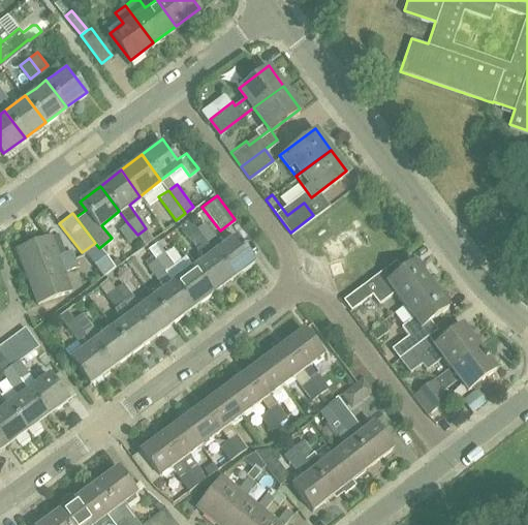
[(195,226),(206,240),(206,241),(215,235),(205,220),(195,226)]
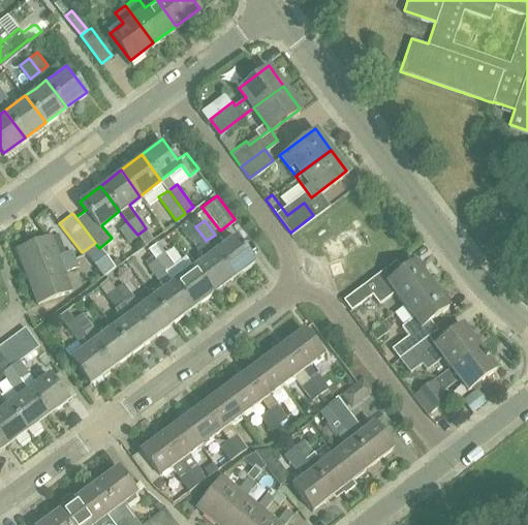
[(128,241),(137,235),(126,221),(123,223),(118,227),(128,241)]
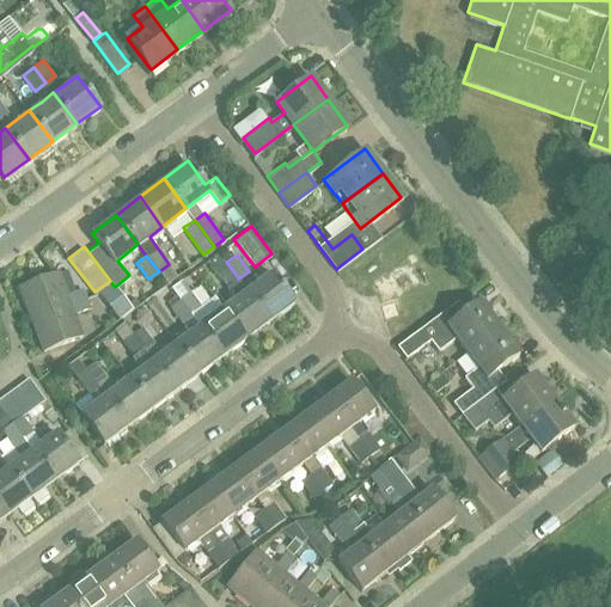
[(268,319),(226,262),(217,270),(227,284),(226,286),(234,298),(222,307),(245,336),(268,319)]
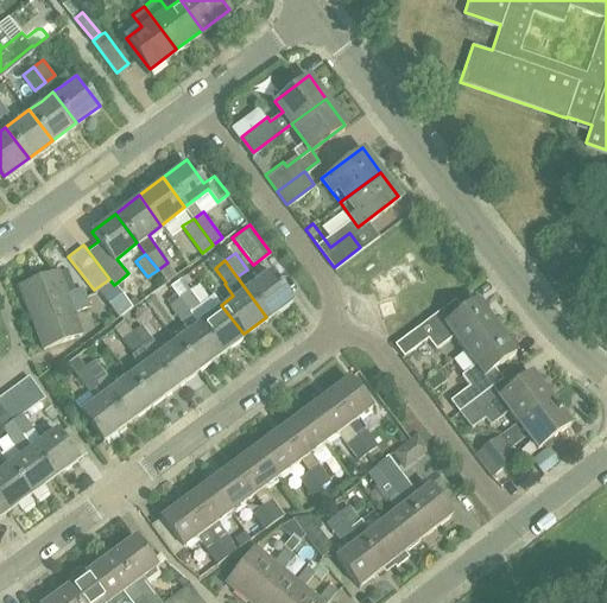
[(30,316),(84,293),(81,285),(65,291),(56,268),(17,285),(30,316)]
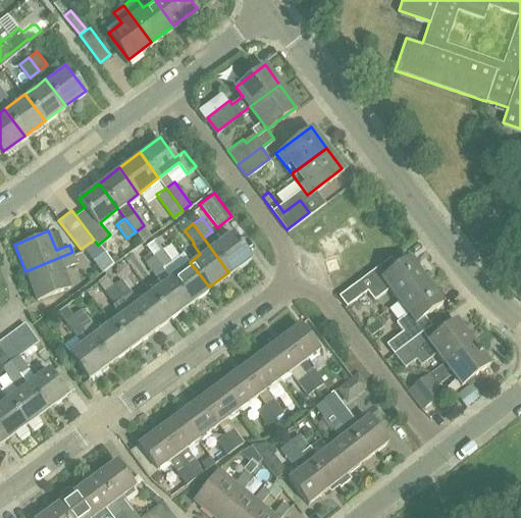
[(218,240),(210,247),(228,272),(249,257),(230,231),(218,240)]
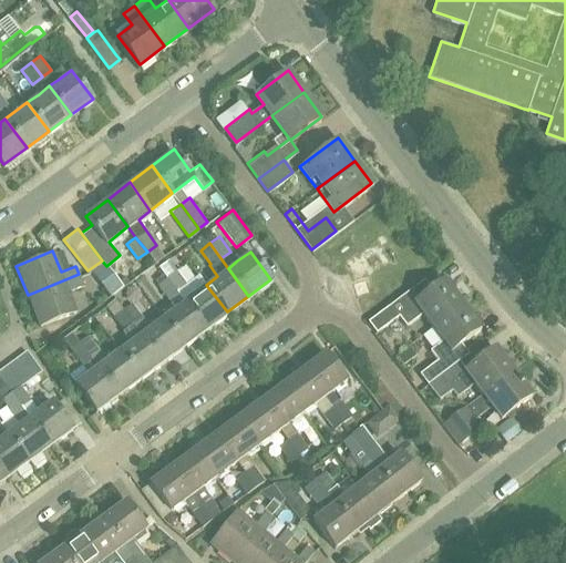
[(227,311),(206,285),(198,273),(186,283),(167,258),(158,265),(165,276),(165,275),(176,289),(185,300),(205,328),(227,311)]
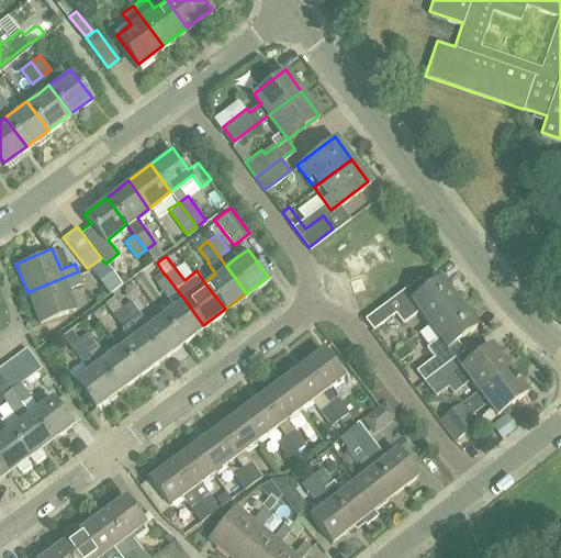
[(111,272),(101,260),(88,270),(98,282),(111,272)]
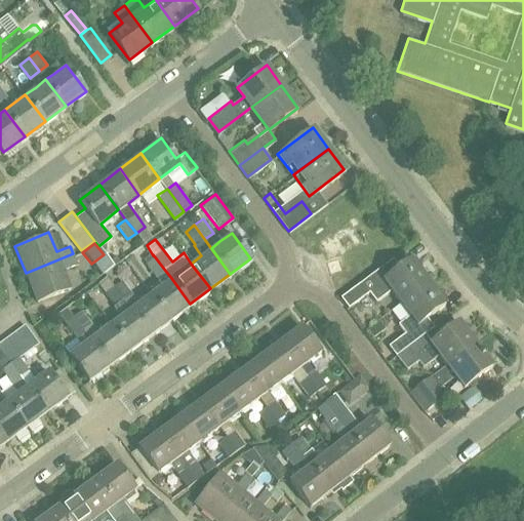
[(76,262),(73,253),(26,273),(36,301),(70,286),(63,268),(76,262)]
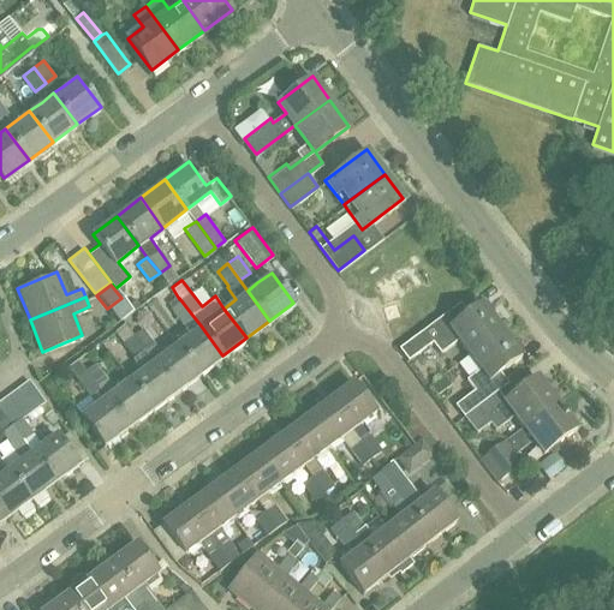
[(179,299),(170,306),(182,322),(191,314),(179,298),(179,299)]
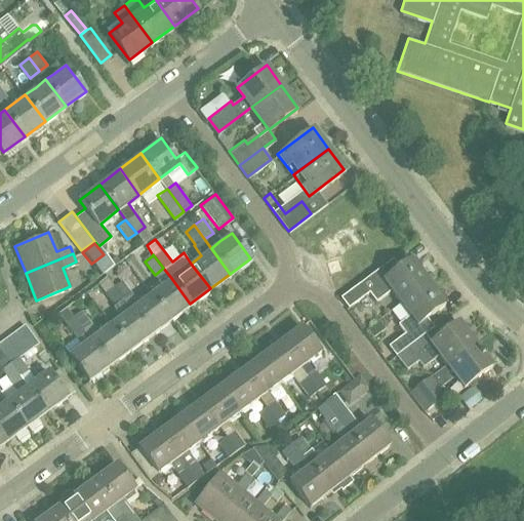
[(400,301),(428,279),(411,257),(393,272),(385,262),(361,280),(375,299),(391,288),(400,301)]
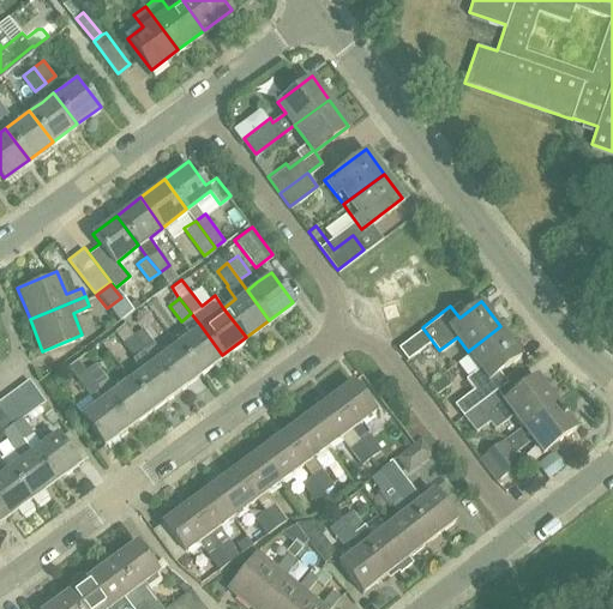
[(132,333),(132,332),(125,321),(114,329),(132,356),(140,369),(130,379),(151,408),(175,390),(152,361),(144,349),(132,333)]
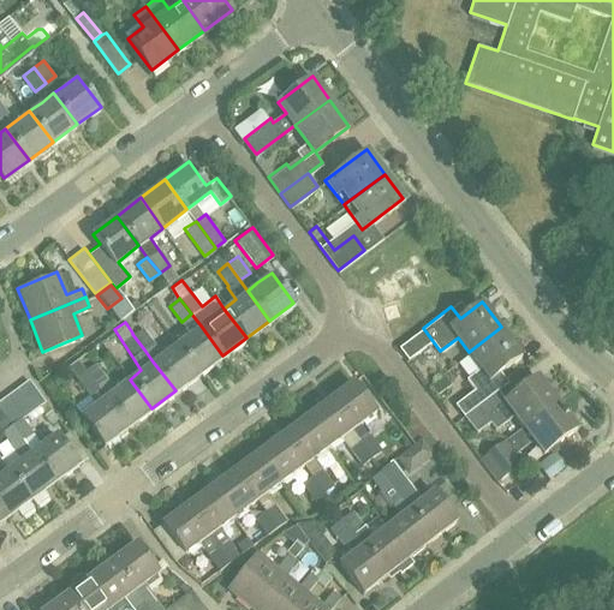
[(132,333),(132,334),(144,350),(154,342),(143,326),(132,333)]
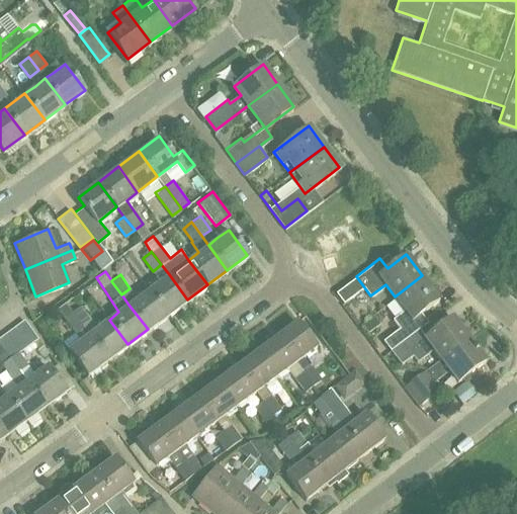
[(187,300),(169,274),(149,289),(167,315),(187,300)]
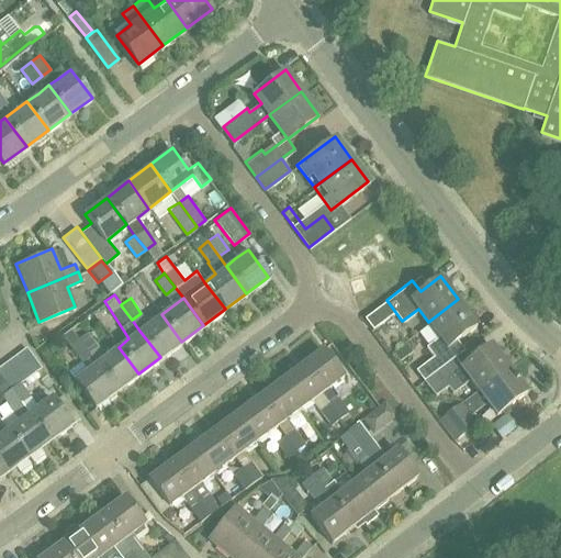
[(458,299),(428,322),(439,335),(426,345),(434,355),(430,357),(438,368),(455,356),(462,349),(455,339),(477,323),(458,299)]
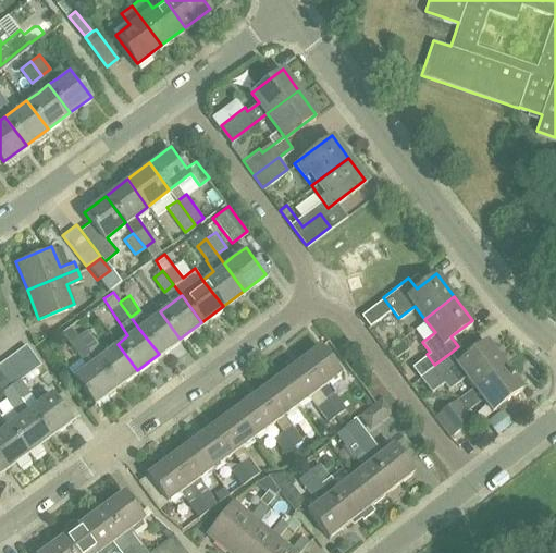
[(180,339),(160,311),(138,328),(159,354),(180,339)]
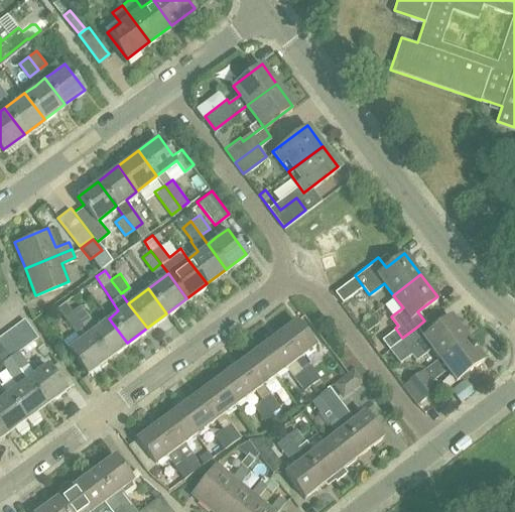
[(81,304),(73,310),(107,358),(127,343),(109,318),(98,327),(81,304)]
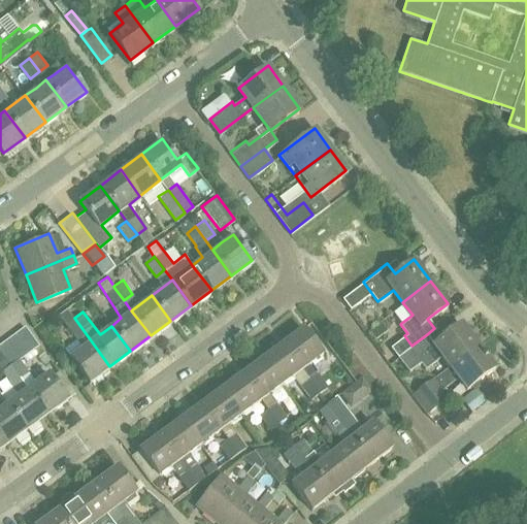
[(109,366),(74,318),(65,325),(83,347),(70,356),(89,382),(109,366)]
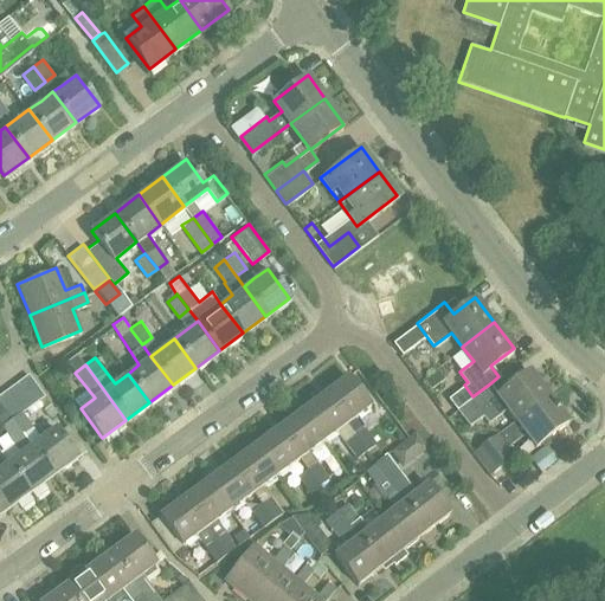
[(490,383),(472,396),(457,407),(468,421),(480,412),(486,418),(503,405),(514,419),(515,420),(548,394),(531,369),(499,394),(490,383)]
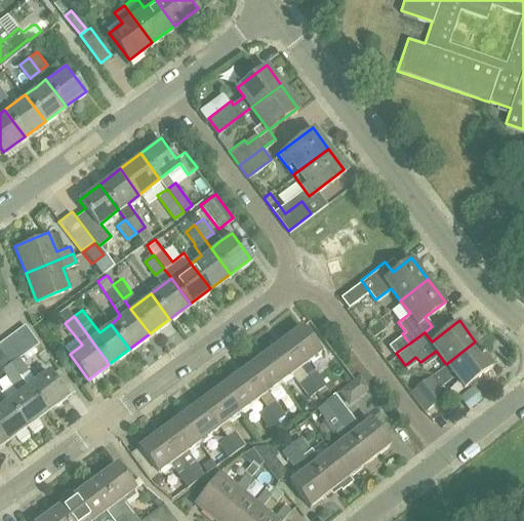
[(28,349),(38,342),(24,323),(14,330),(28,349)]
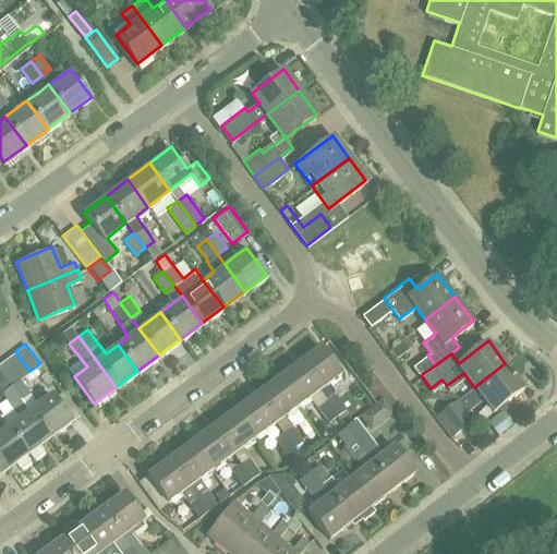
[(299,360),(318,387),(340,372),(319,345),(299,360)]
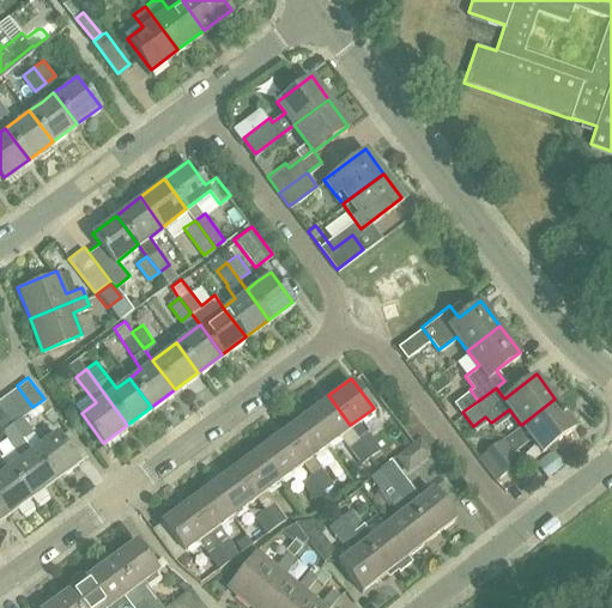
[(6,394),(22,415),(32,407),(17,385),(6,394)]
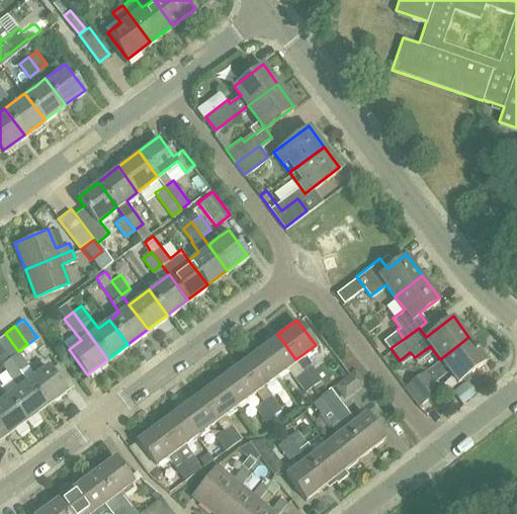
[(0,345),(9,358),(10,357),(18,351),(5,333),(0,336),(0,345)]
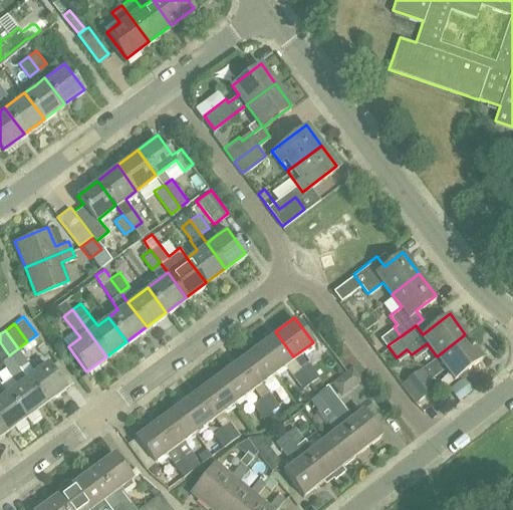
[(293,356),(275,331),(255,346),(273,371),(284,363),(302,388),(311,380),(301,367),(301,368),(292,357),(293,356)]
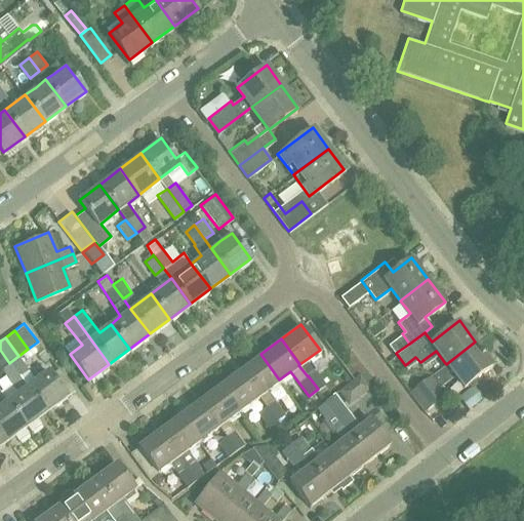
[(446,364),(445,363),(411,389),(426,407),(444,393),(439,386),(454,373),(464,386),(492,364),(475,342),(446,364)]
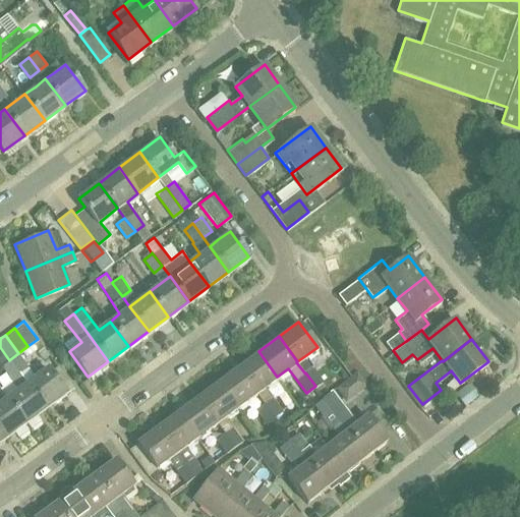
[(0,366),(1,365),(9,360),(0,347),(0,366)]
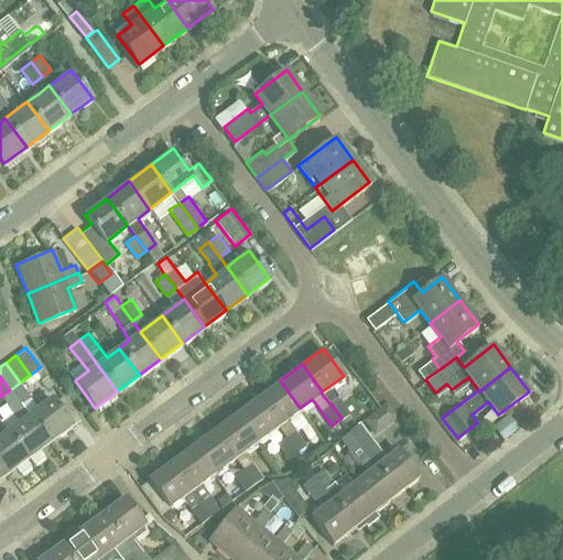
[(280,380),(258,397),(278,424),(285,435),(287,435),(298,450),(306,444),(288,417),(300,408),(280,380)]
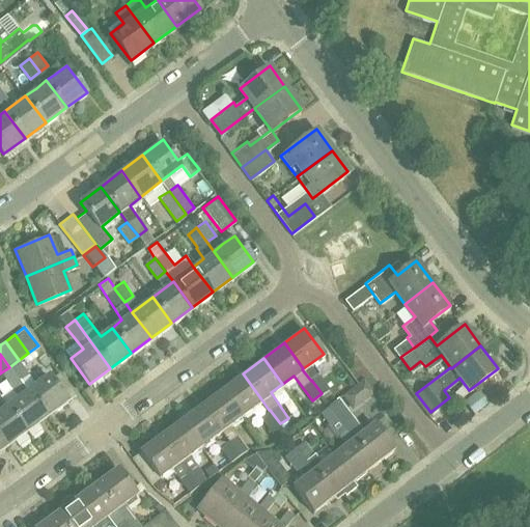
[(10,366),(47,415),(67,399),(48,375),(36,383),(19,360),(10,366)]
